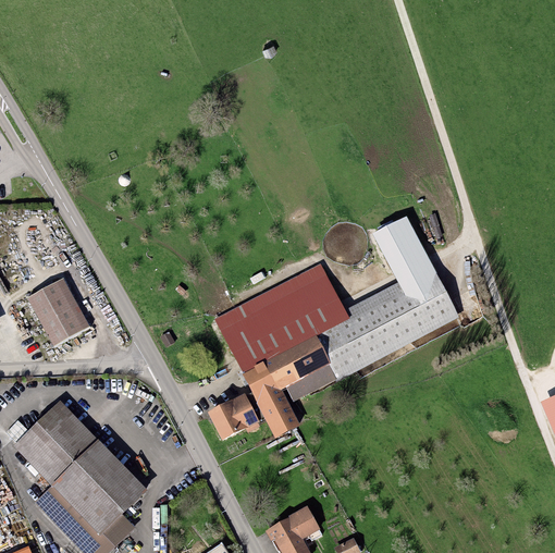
[(325,275),(250,312),(266,344),(341,306),(325,275)]
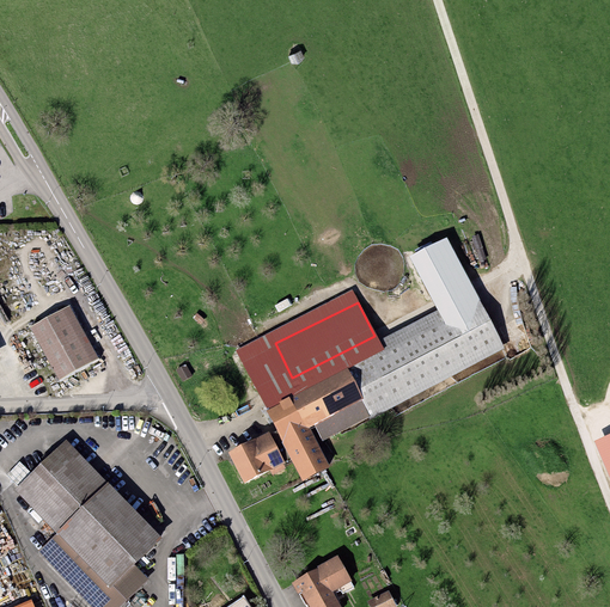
[(72,311),(38,327),(62,375),(96,359),(72,311)]
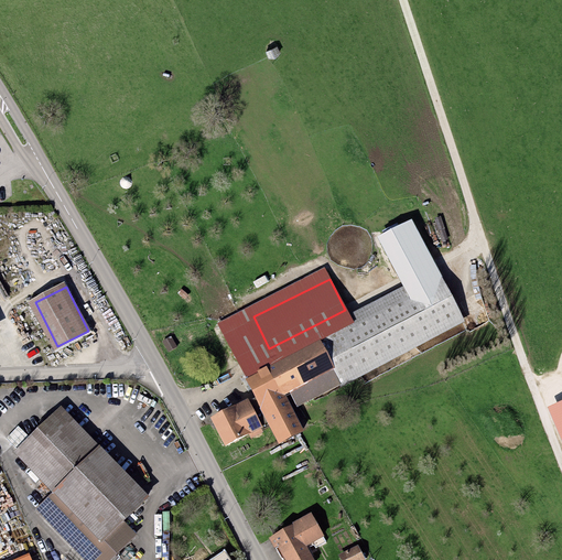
[(317,340),(244,377),(256,399),(242,406),(241,404),(212,418),(226,445),(268,424),(279,444),(302,432),(290,409),(282,394),(332,368),(317,340)]
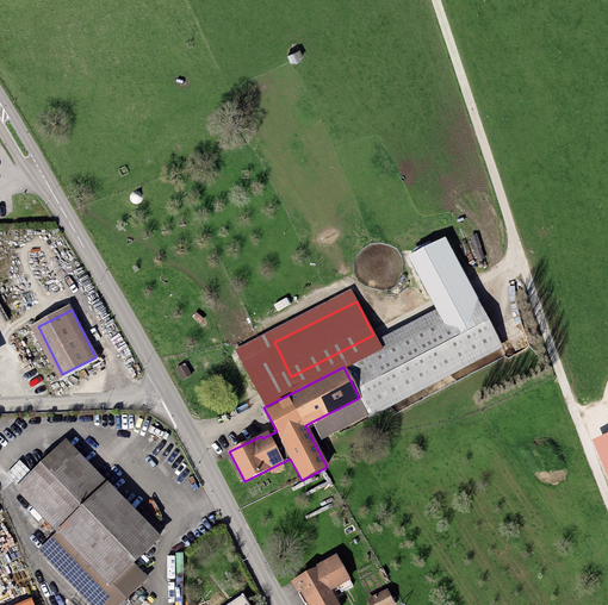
[(305,425),(314,442),(367,415),(359,398),(305,425)]
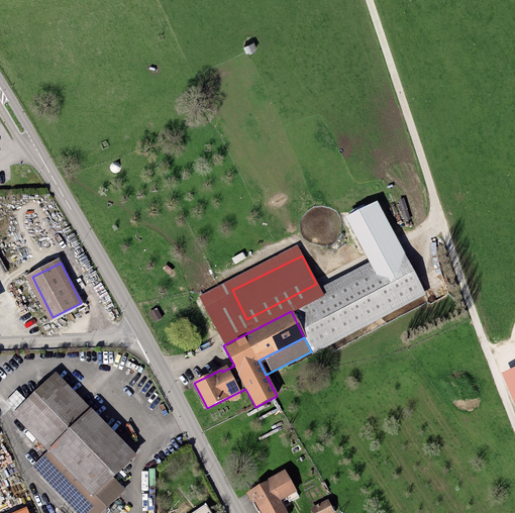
[(59,372),(17,410),(53,446),(35,463),(84,512),(97,512),(109,502),(96,489),(135,451),(59,372)]
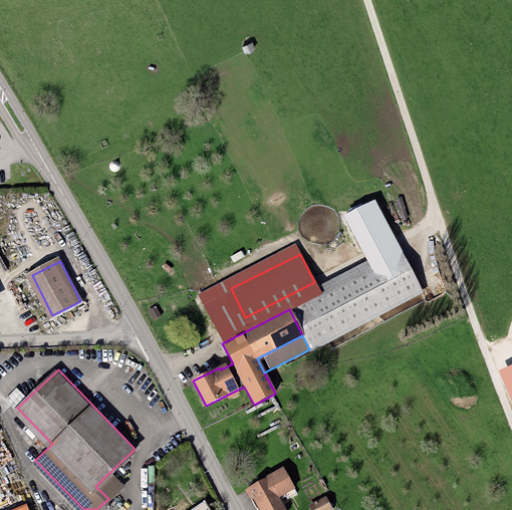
[(375,387),(362,395),(366,402),(379,395),(375,387)]
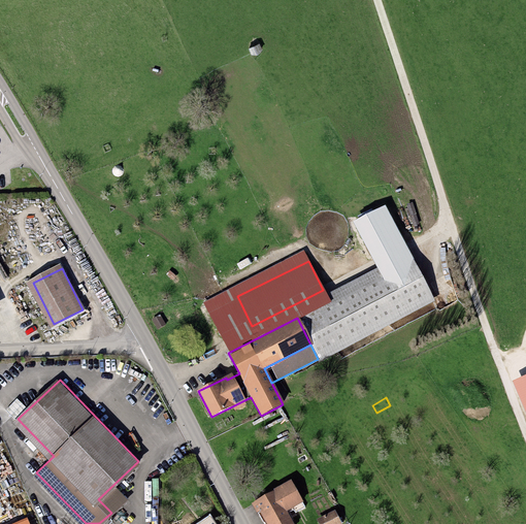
[(281,487),(255,501),(267,523),(293,523),(285,509),(291,505),(281,487)]
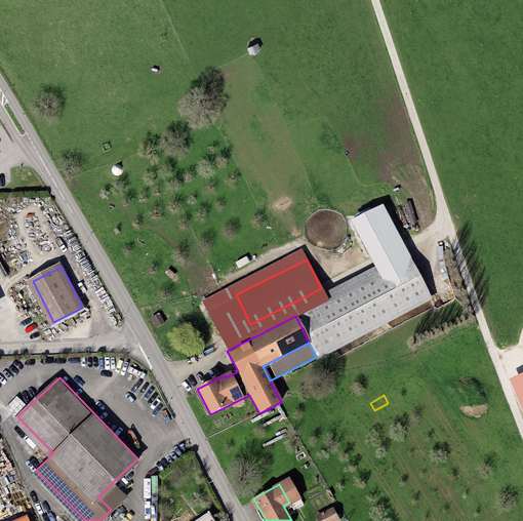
[(332,507),(316,515),(318,520),(333,520),(338,519),(332,507)]
